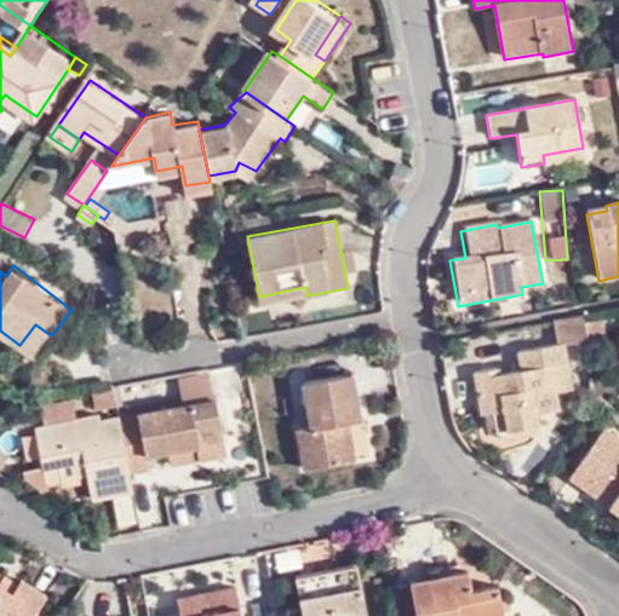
[(548,321),(552,346),(516,352),(519,370),(509,372),(510,376),(497,379),(496,368),(471,372),(480,414),(491,413),(494,433),(537,426),(534,414),(556,410),(552,392),(569,390),(560,345),(584,341),(580,323),(578,315),(548,321)]
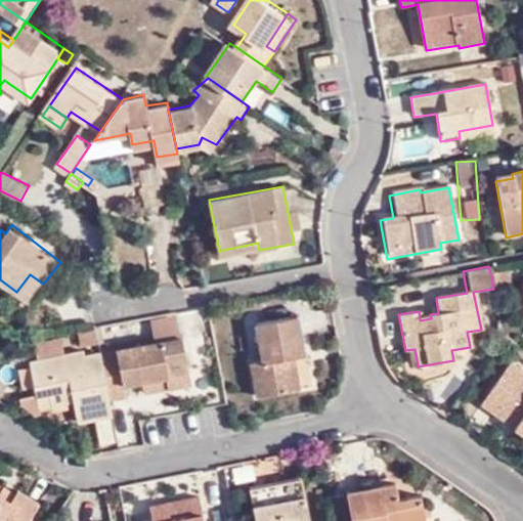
[(510,291),(506,270),(490,273),(493,289),(494,293),(510,291)]
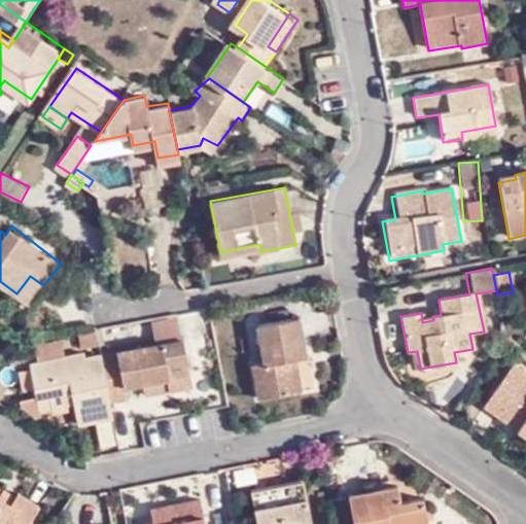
[(30,304),(43,285),(30,276),(16,293),(30,304)]
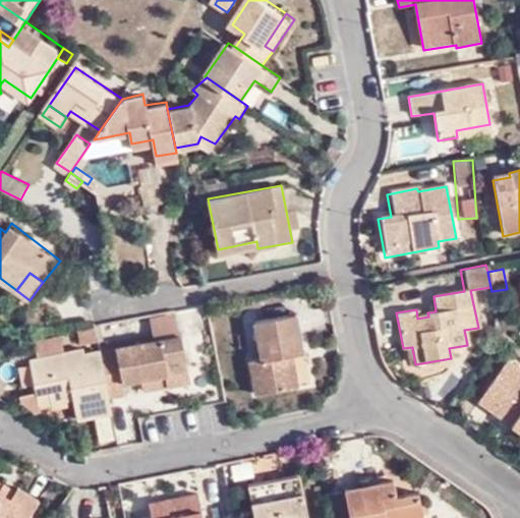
[(296,315),(290,317),(294,336),(299,335),(296,315)]
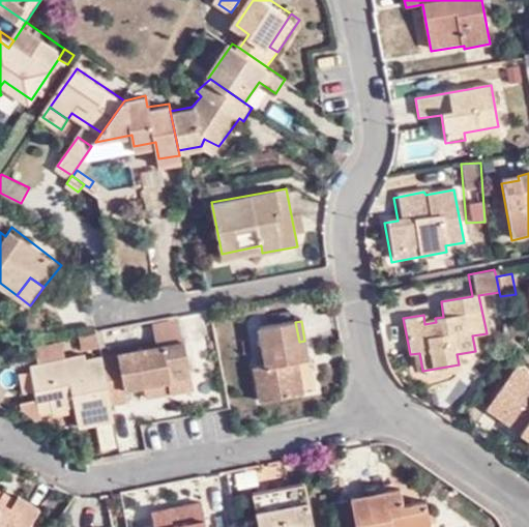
[(299,342),(295,322),(259,329),(266,367),(254,369),(260,402),(303,394),(298,370),(294,371),(293,363),(297,362),(309,361),(304,341),(299,342)]
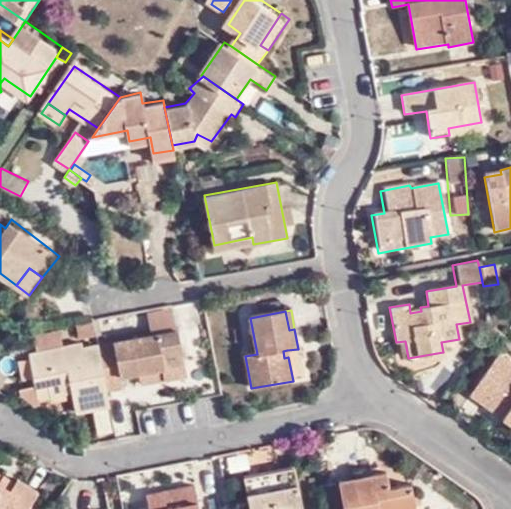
[(241,313),(244,348),(251,348),(248,312),(241,313)]
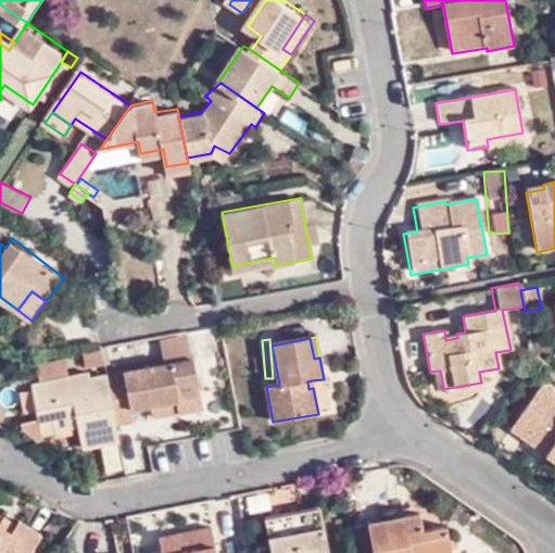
[(79,349),(82,368),(103,366),(101,347),(79,349)]
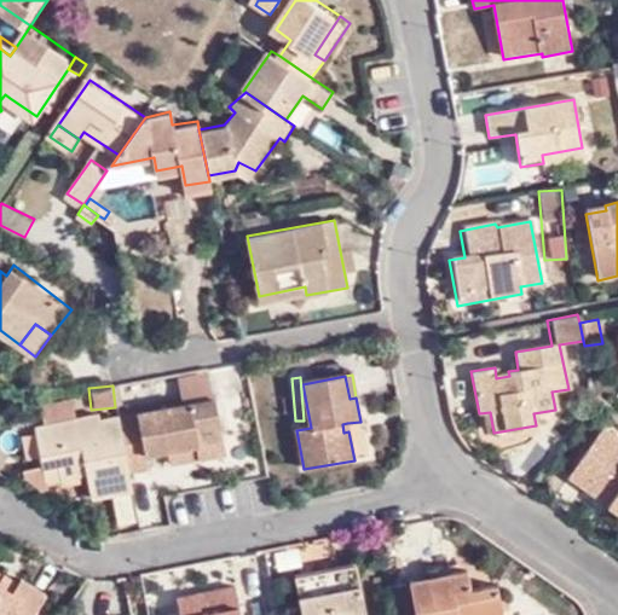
[(217,398),(119,417),(130,473),(149,469),(148,454),(169,450),(224,440),(217,398)]
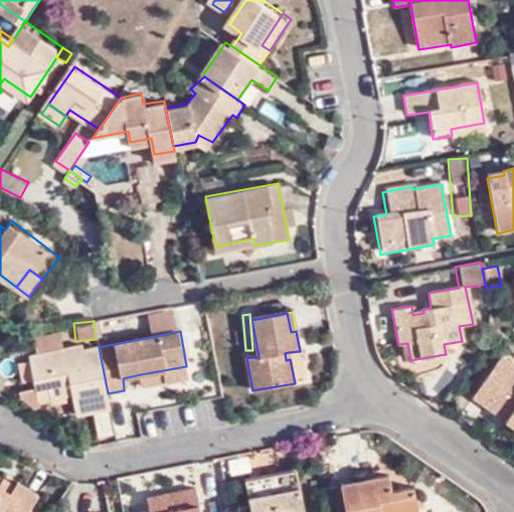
[(60,332),(33,338),(37,355),(63,349),(60,332)]
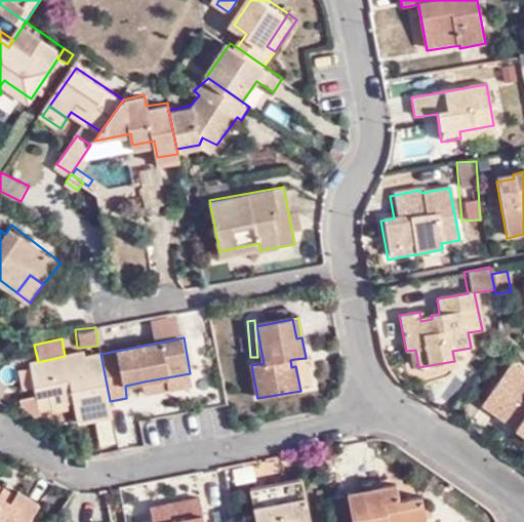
[(113,416),(110,401),(101,354),(84,358),(83,352),(65,356),(38,362),(31,363),(37,396),(49,394),(51,405),(77,400),(82,423),(113,416)]
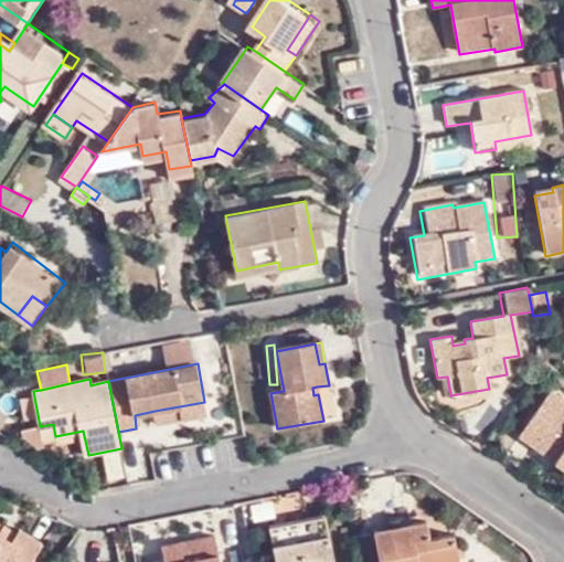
[(489,389),(450,395),(451,401),(490,394),(489,389)]
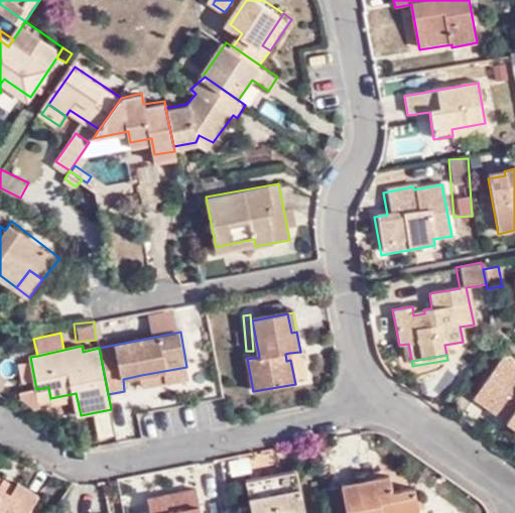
[(505,417),(503,420),(514,428),(514,368),(498,357),(470,397),(485,407),(487,405),(505,417)]
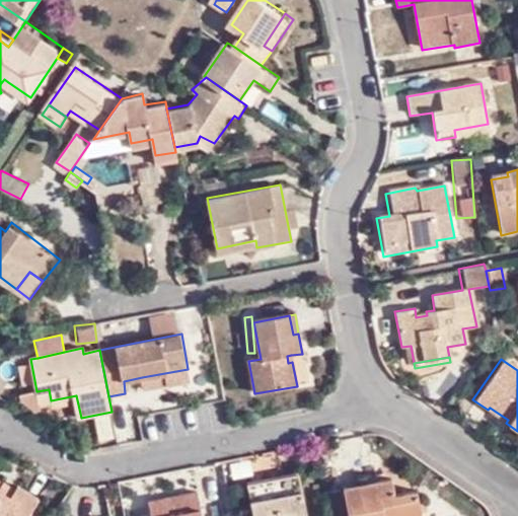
[(188,369),(142,377),(144,389),(190,380),(188,369)]
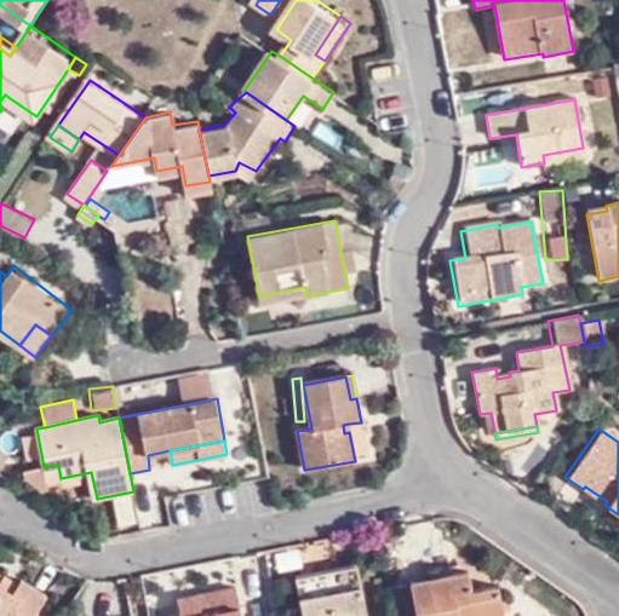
[(0,444),(0,455),(9,462),(15,455),(0,444)]
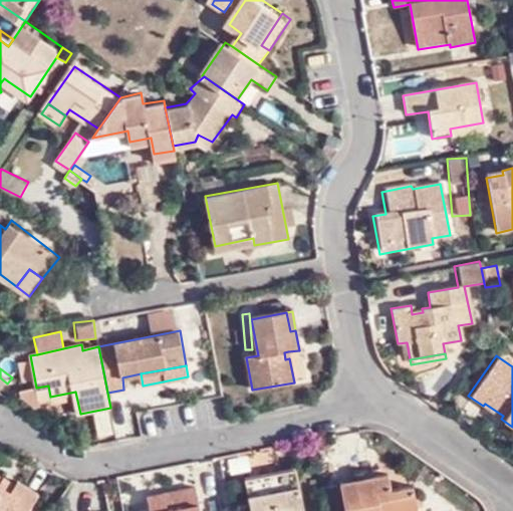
[(48,386),(36,388),(19,392),(21,399),(34,409),(40,407),(38,399),(50,397),(48,386)]
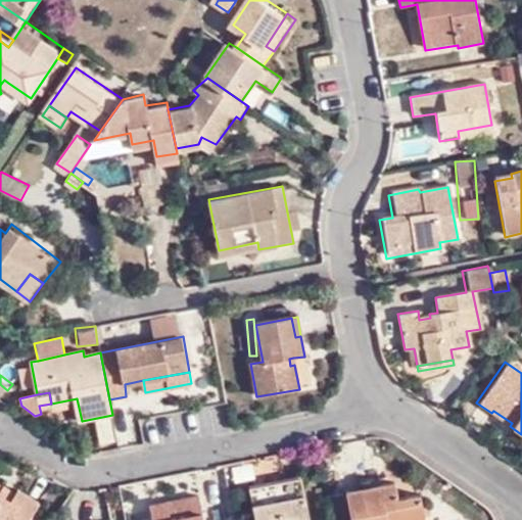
[(491,413),(510,426),(512,423),(493,411),(491,413)]
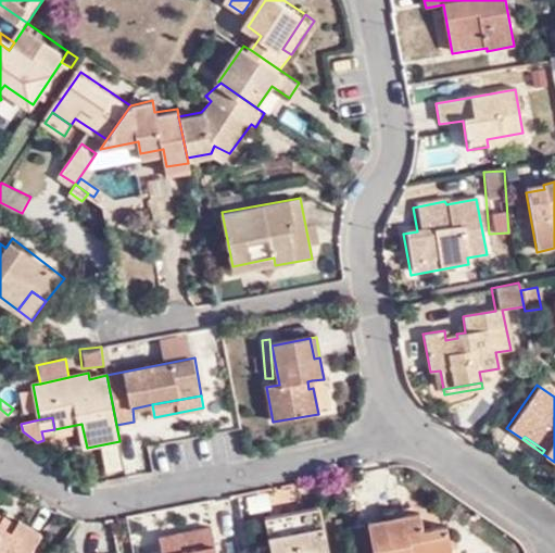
[(410,552),(410,551),(448,543),(442,517),(419,522),(416,506),(364,516),(366,528),(370,552),(410,552)]
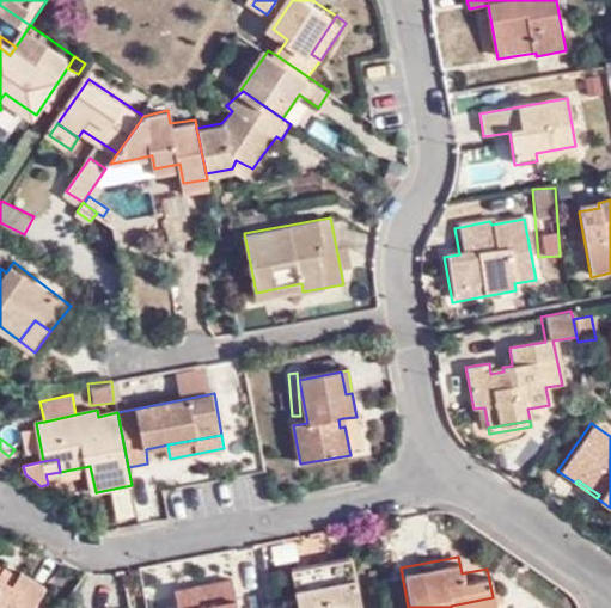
[(361,607),(353,560),(293,572),(299,607),(361,607)]
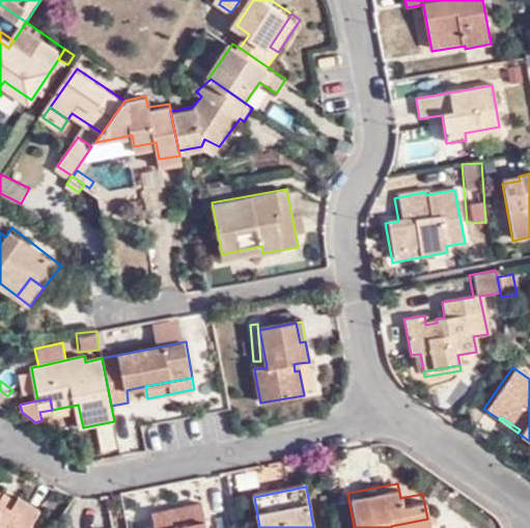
[(24,527),(38,504),(17,491),(14,496),(2,488),(0,491),(0,527),(24,527)]
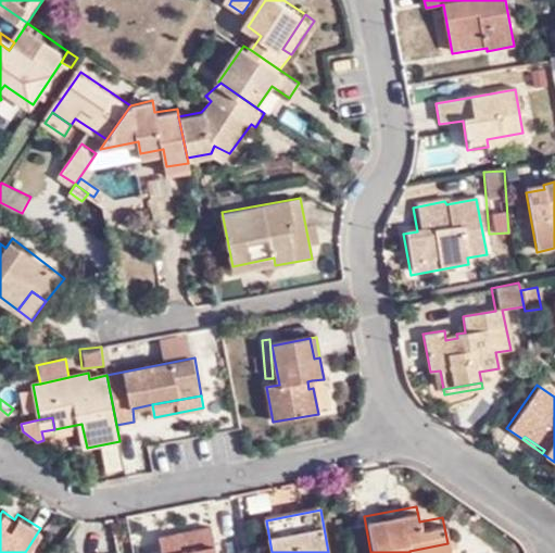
[(370,552),(366,528),(345,531),(349,552),(370,552)]
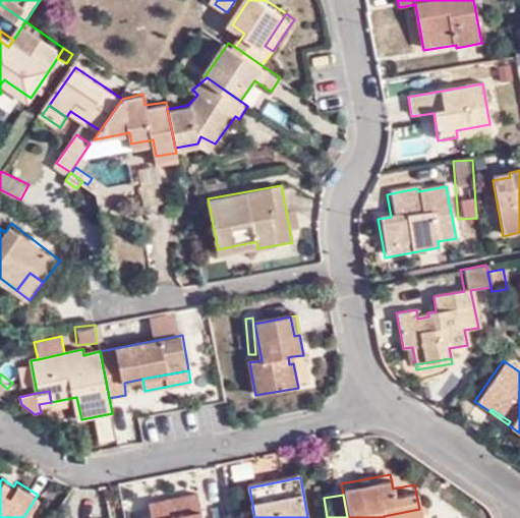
[(205,517),(200,496),(151,506),(153,517),(205,517)]
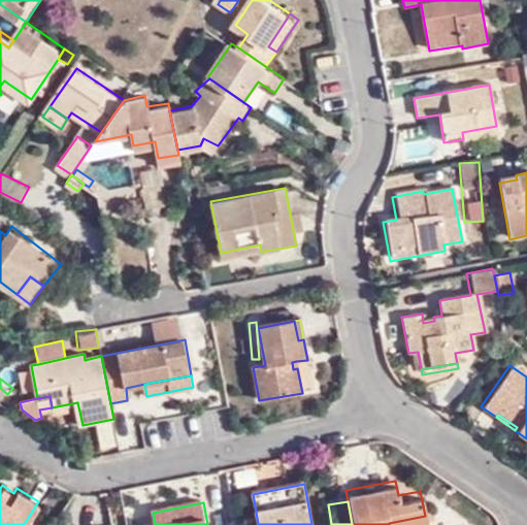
[(427,524),(425,516),(389,523),(389,524),(427,524)]
